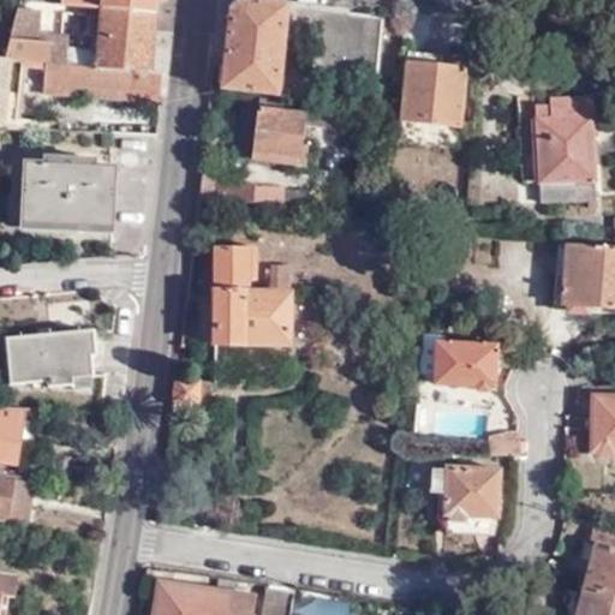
[(19,0),(9,40),(41,43),(42,23),(43,1),(29,0),(19,0)]
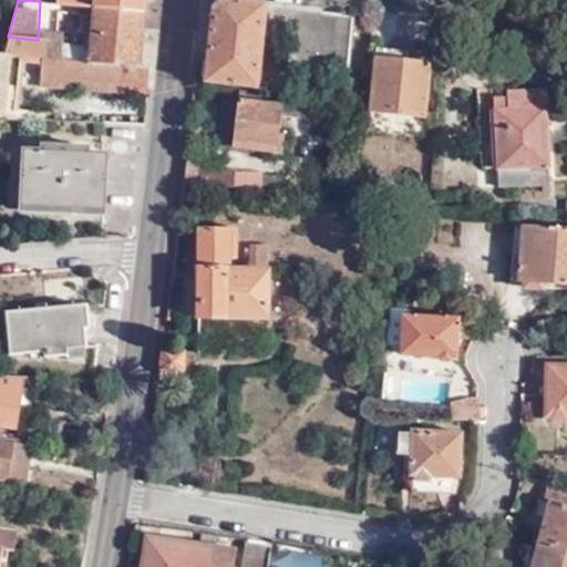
[(145,11),(146,0),(55,0),(55,2),(90,6),(145,11)]
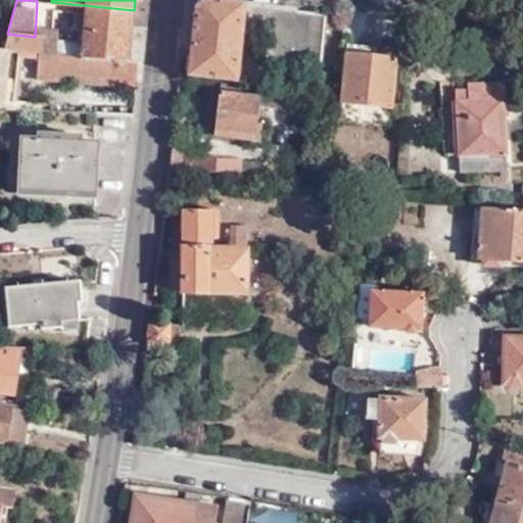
[(318,61),(323,15),(210,0),(203,1),(198,7),(195,12),(188,75),(234,80),(241,22),(268,25),(265,55),(318,61)]
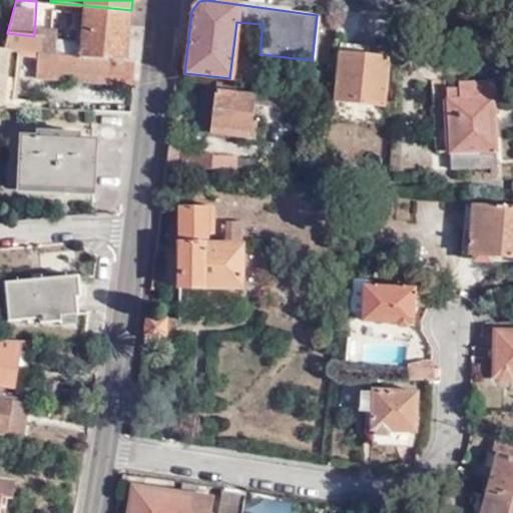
[(126,61),(131,10),(81,5),(81,15),(68,13),(66,30),(79,31),(78,44),(56,41),(56,34),(41,33),(41,36),(39,52),(126,61)]
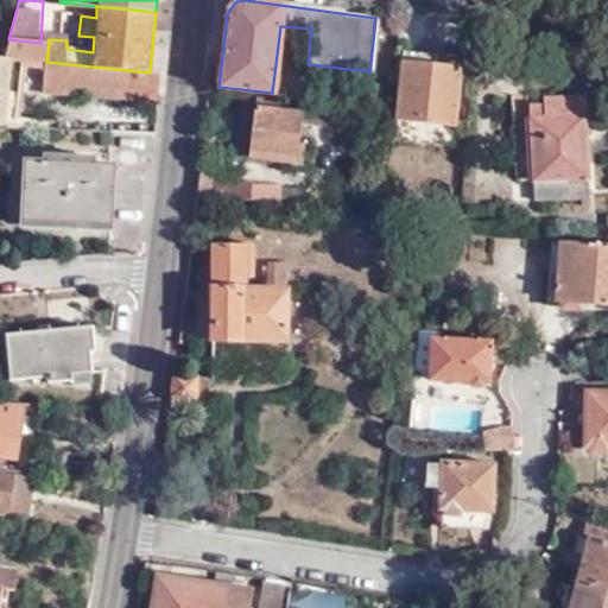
[(46,69),(46,62),(49,43),(40,43),(8,39),(8,44),(7,58),(13,59),(21,61),(21,67),(46,69)]
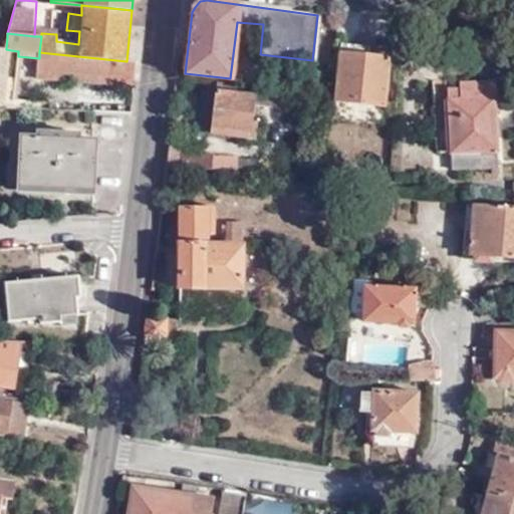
[(6,49),(0,48),(0,104),(12,106),(15,79),(8,79),(11,50),(6,49)]
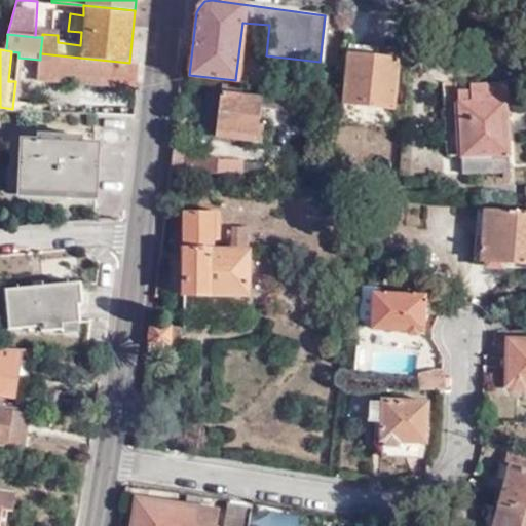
[(15,81),(19,58),(19,52),(11,51),(8,81),(15,81)]
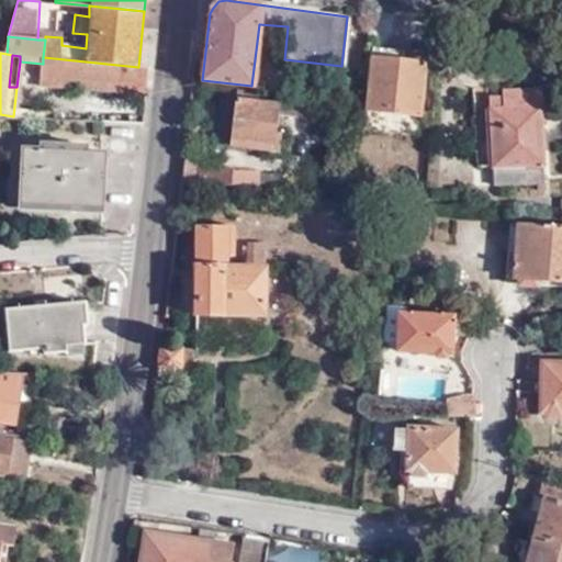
[(147,67),(138,67),(43,57),(43,64),(40,87),(58,89),(58,86),(122,91),(124,86),(145,88),(147,67)]
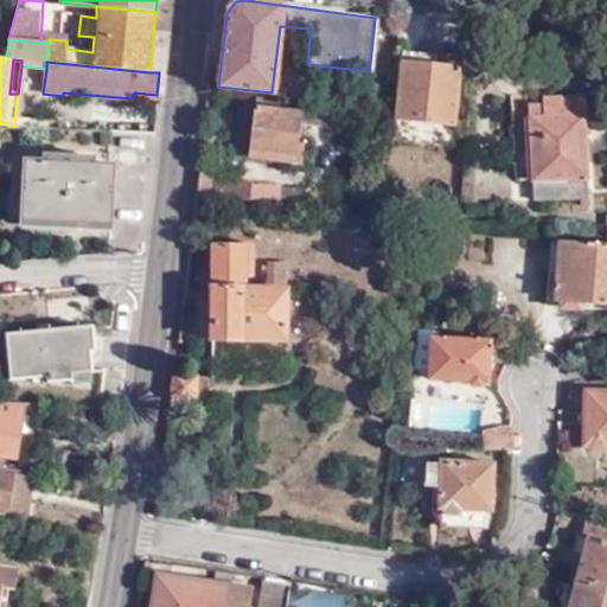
[(458,69),(398,62),(393,120),(452,127),(458,69)]
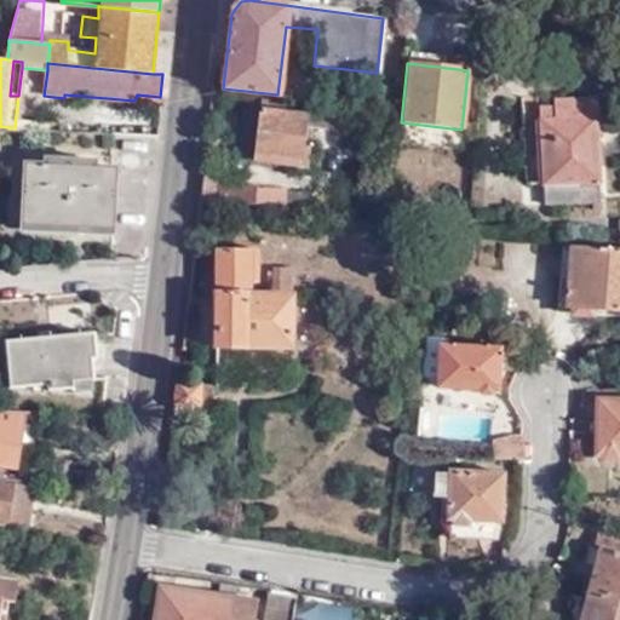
[(286,87),(283,99),(304,102),(305,90),(286,87)]
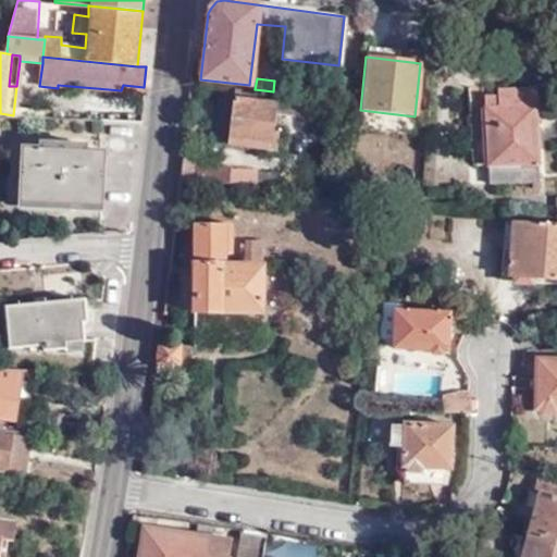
[(274,104),(276,91),(273,91),(255,89),(222,85),(215,137),(225,138),(230,99),(274,104)]
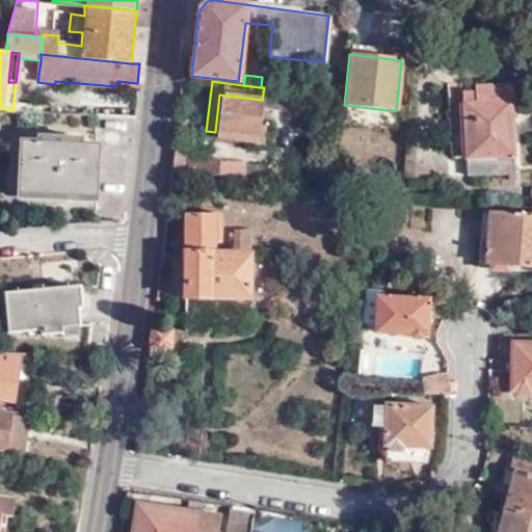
[(464,105),(469,179),(516,176),(511,103),(515,103),(513,85),(476,87),(476,105),(464,105)]
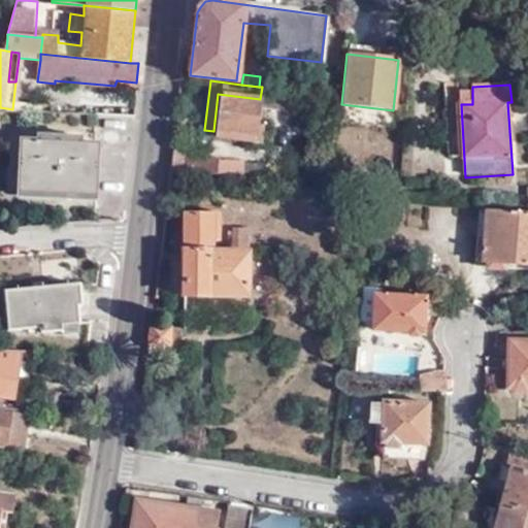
[(218,94),(213,131),(250,135),(250,139),(261,141),(262,127),(258,126),(260,99),(218,94)]
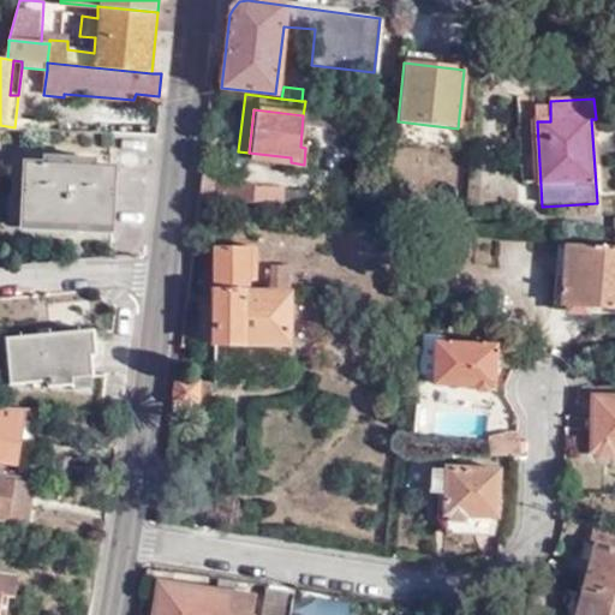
[(112,226),(115,166),(78,163),(78,159),(60,157),(60,162),(23,160),(19,220),(112,226)]
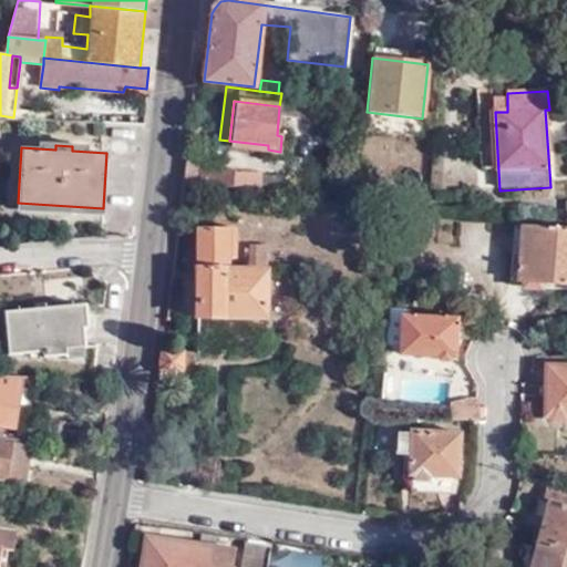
[(193,183),(256,188),(258,173),(196,167),(198,153),(185,153),(182,182),(193,183)]
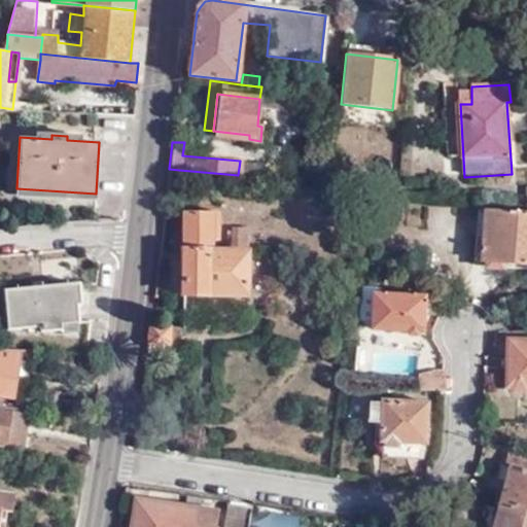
[(399,175),(416,177),(417,162),(400,161),(399,175)]
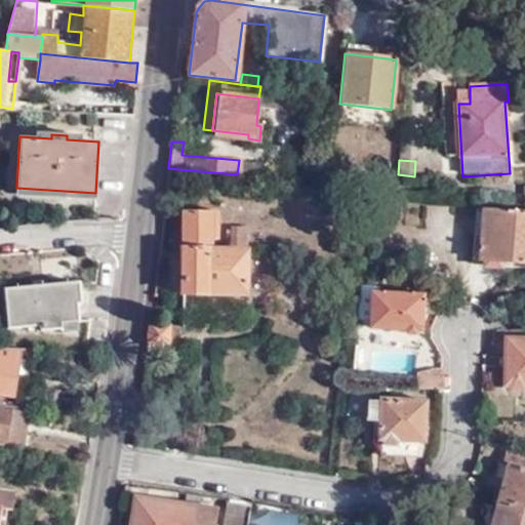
[(168,168),(165,185),(177,186),(178,169),(168,168)]
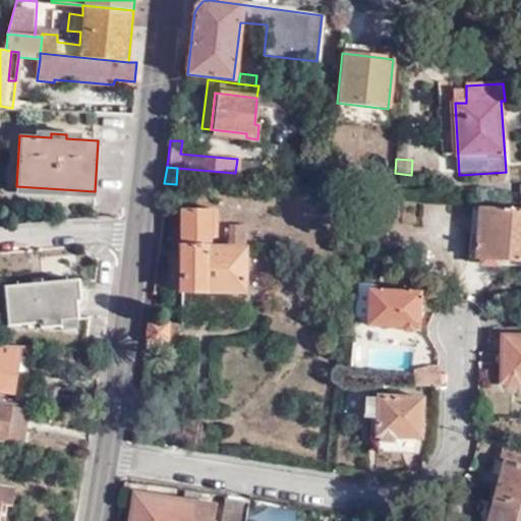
[(520,211),(473,208),(471,233),(477,233),(475,257),(520,262),(520,211)]
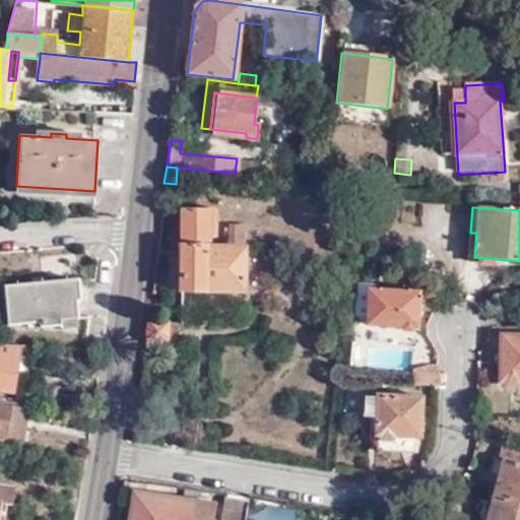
[(214,238),(213,210),(180,210),(179,291),(243,293),(243,249),(208,249),(208,238),(214,238)]
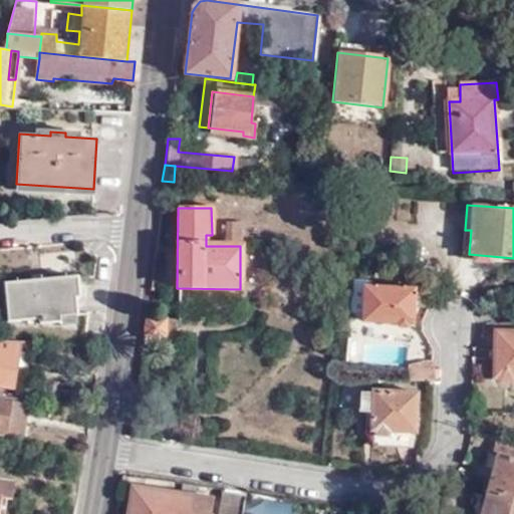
[(77,302),(74,277),(4,282),(7,315),(38,314),(39,319),(59,318),(62,323),(74,323),(73,313),(75,313),(75,302),(77,302)]
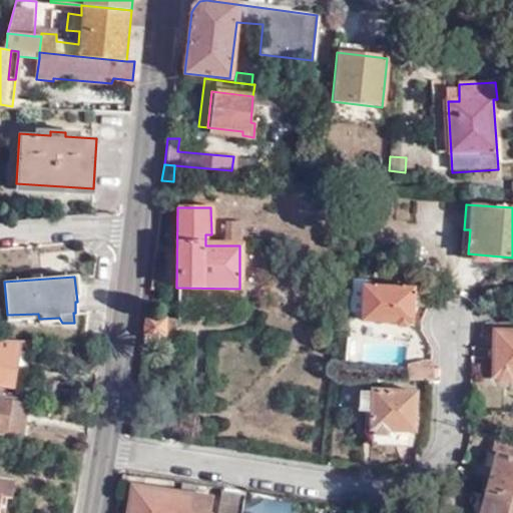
[(414,308),(429,306),(426,284),(414,284),(415,289),(370,288),(369,280),(353,280),(351,290),(365,290),(364,321),(397,323),(398,327),(407,327),(408,323),(414,324),(414,308)]
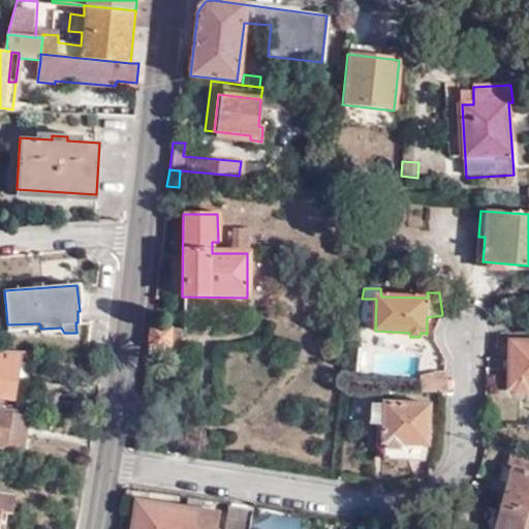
[(149,345),(174,345),(174,328),(151,325),(149,345)]
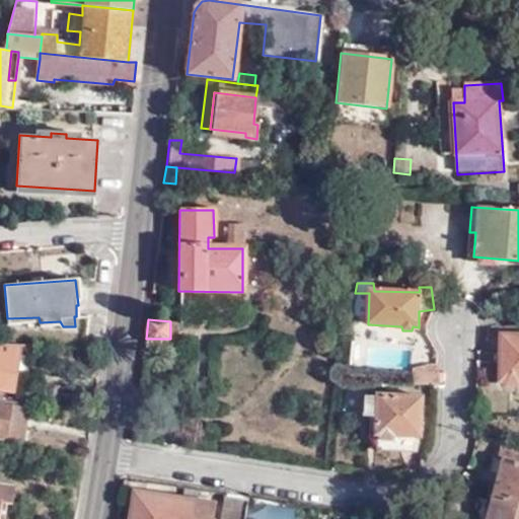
[(518,336),(501,336),(499,381),(505,382),(508,386),(518,386),(518,336)]
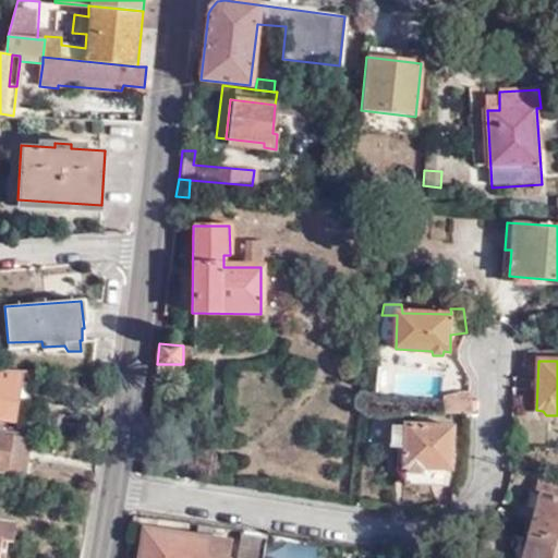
[(0,416),(14,419),(21,370),(0,367),(0,416)]
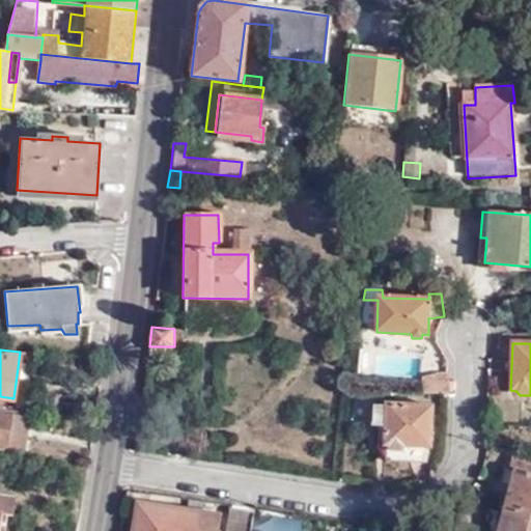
[(388,448),(398,449),(401,443),(429,444),(431,403),(384,401),(384,403),(372,403),(371,424),(383,424),(382,443),(386,443),(388,448)]
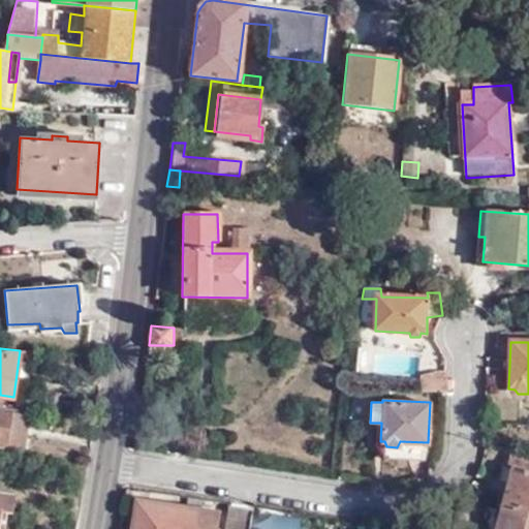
[(6,403),(0,402),(0,443),(19,446),(23,414),(5,411),(6,403)]
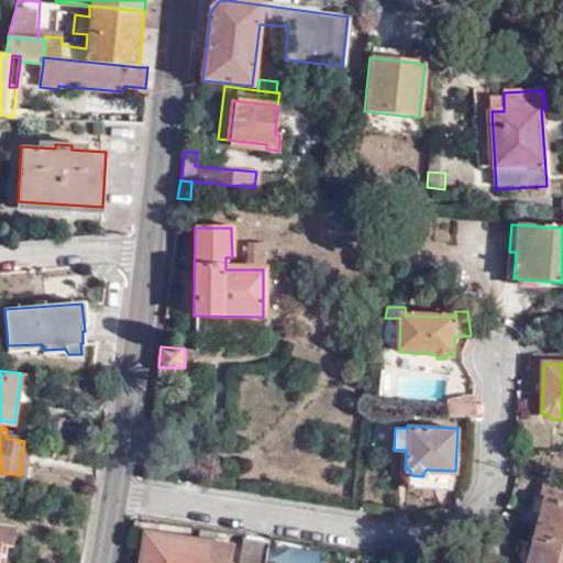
[(545,496),(536,538),(562,543),(562,488),(541,484),(539,495),(545,496)]
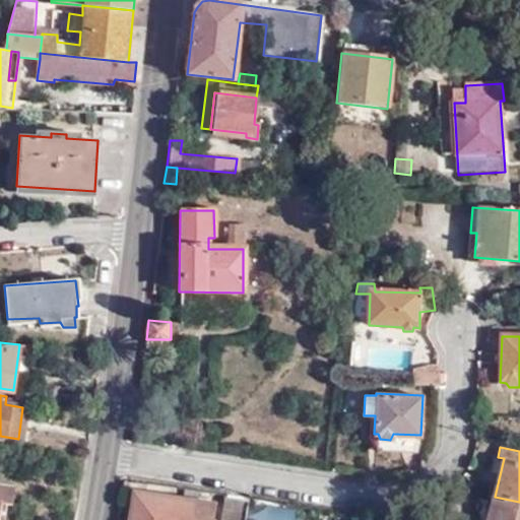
[(0,503),(3,504),(0,519),(8,519),(11,505),(15,506),(18,489),(0,484),(0,503)]
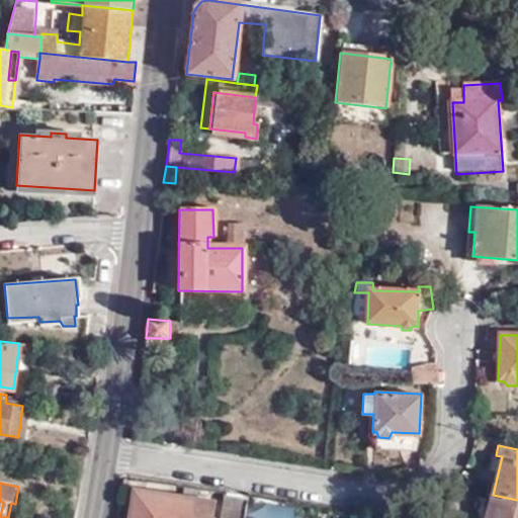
[(205,517),(207,503),(134,491),(128,517),(205,517)]
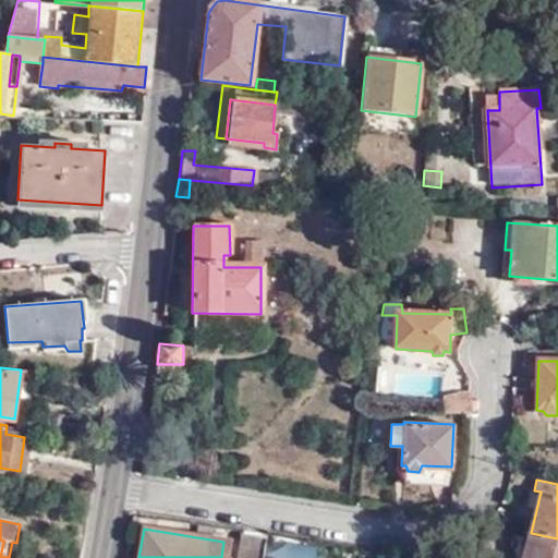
[(557,557),(557,538),(531,533),(524,557),(557,557)]
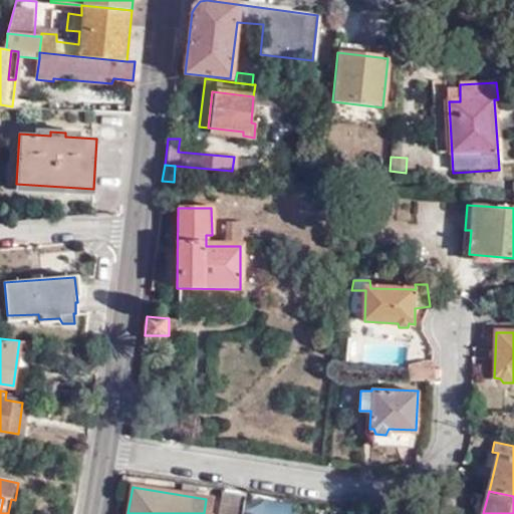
[(223,492),(220,513),(238,513),(241,496),(223,492)]
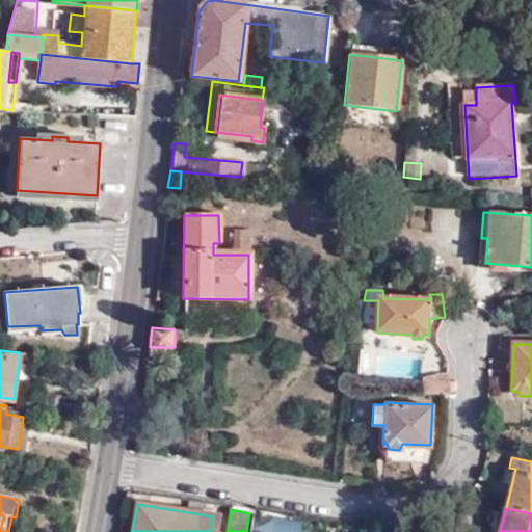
[(266,531),(341,531),(268,522),(266,531)]
